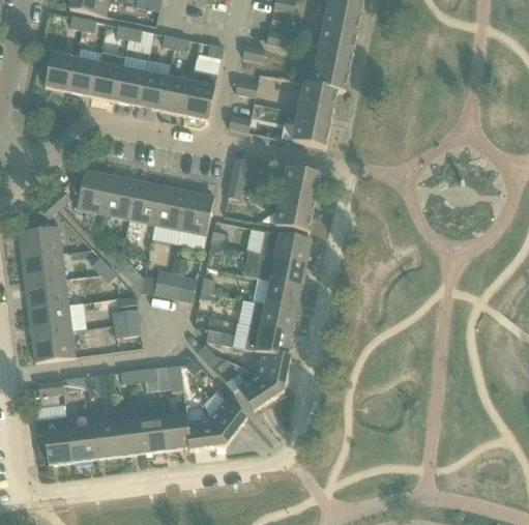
[(105,16),(108,0),(69,0),(68,8),(105,16)]
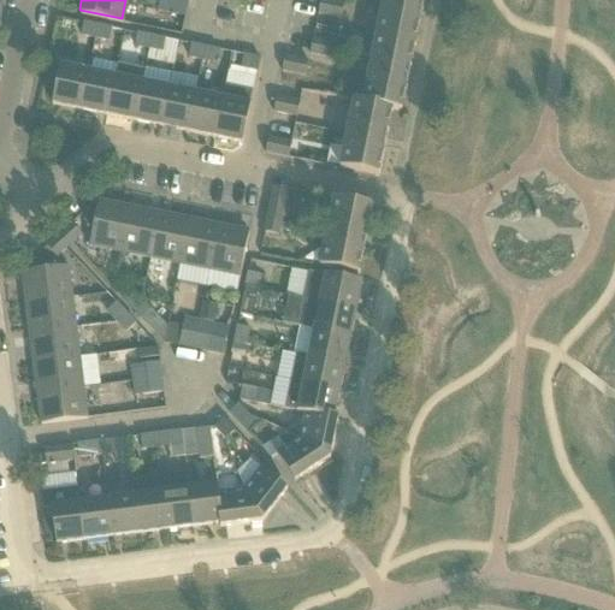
[(170,10),(172,0),(157,0),(157,6),(170,10)]
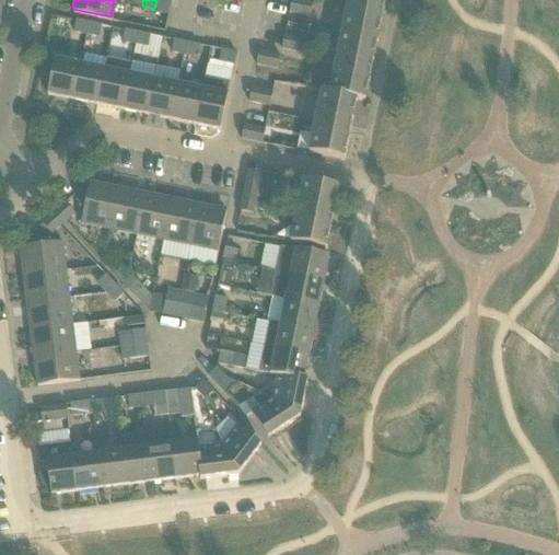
[(167,11),(170,0),(156,0),(154,9),(167,11)]
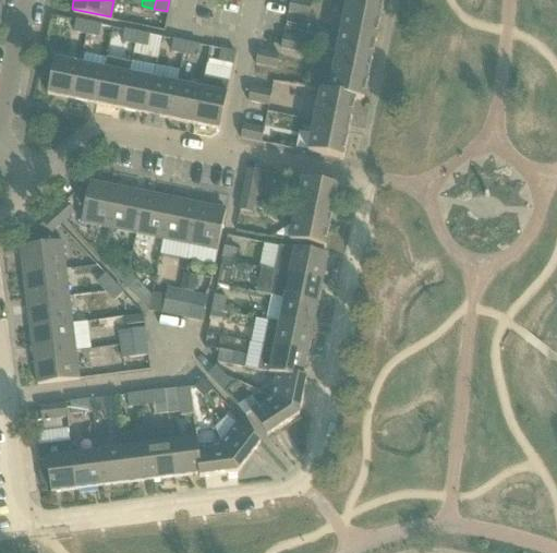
[(294,10),(297,0),(289,0),(287,9),(294,10)]
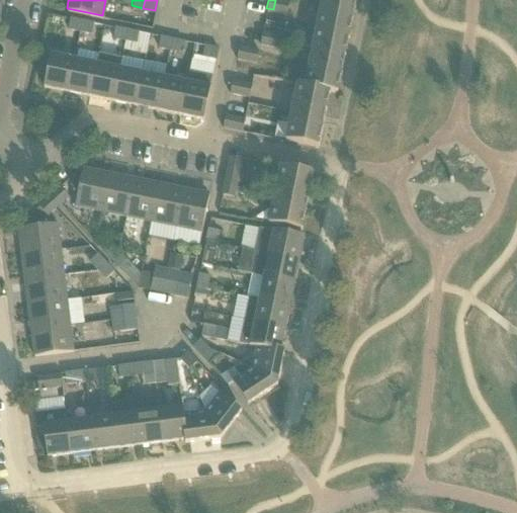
[(275,0),(273,9),(279,10),(281,0),(275,0)]
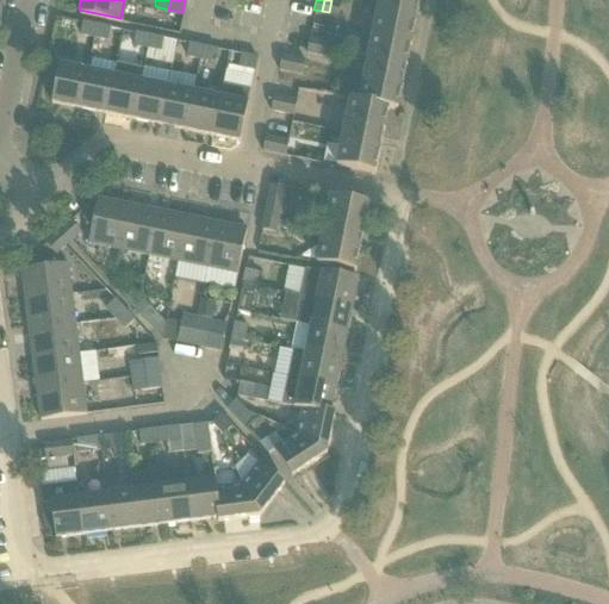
[(337,14),(340,0),(331,0),(329,12),(337,14)]
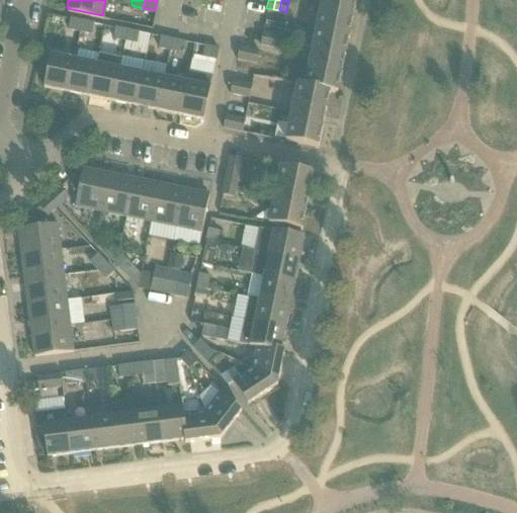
[(348,34),(354,0),(320,0),(315,27),(348,34)]
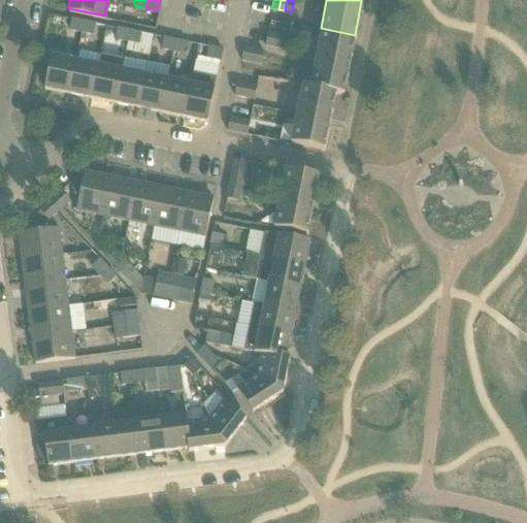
[(80,29),(84,18),(71,15),(69,27),(80,29)]
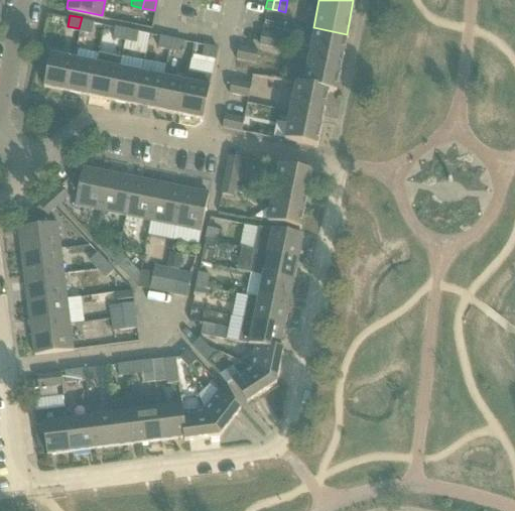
[(91,31),(93,19),(82,17),(79,28),(91,31)]
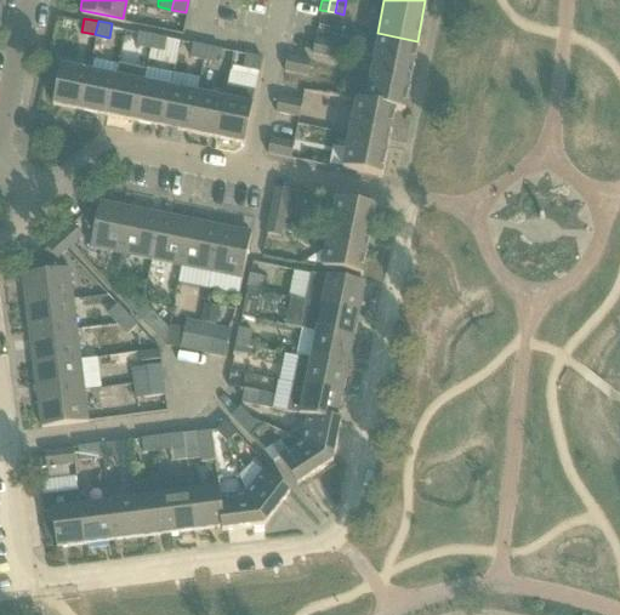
[(149,45),(152,32),(138,29),(135,43),(149,45)]
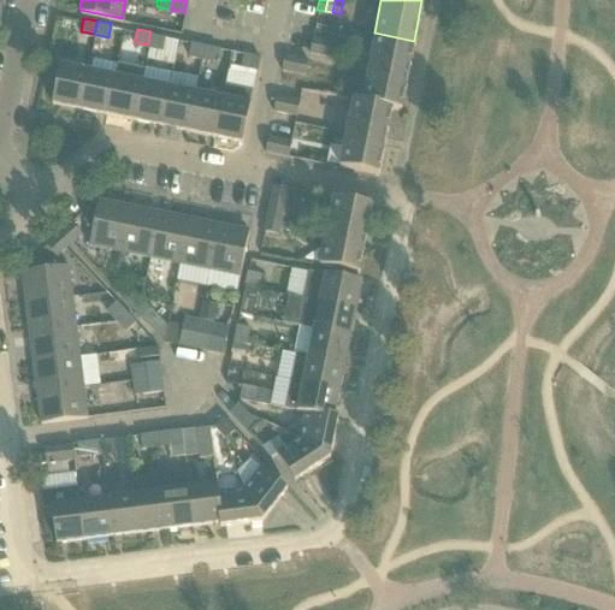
[(165,34),(151,31),(148,45),(163,48),(165,34)]
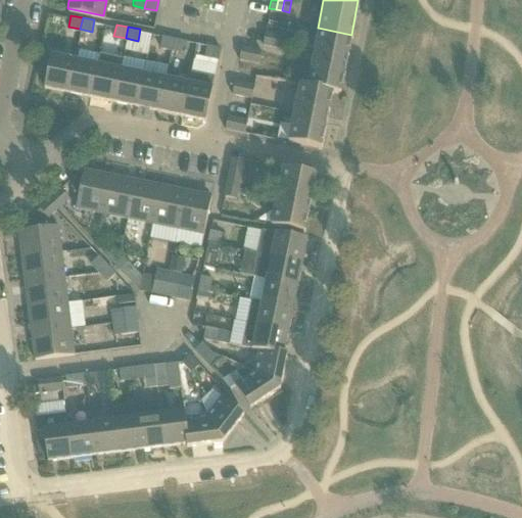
[(318,28),(306,83),(306,85),(332,90),(339,91),(351,35),(318,28)]
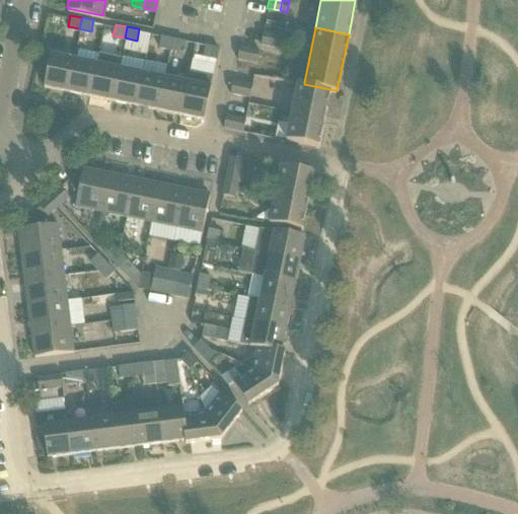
[(267,43),(269,30),(263,29),(261,42),(267,43)]
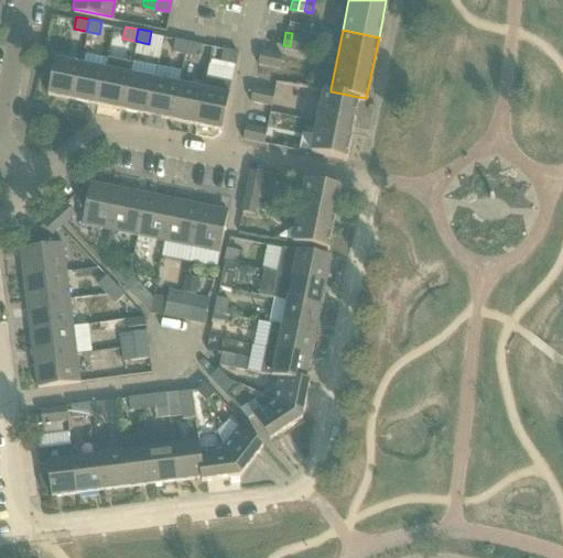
[(292,33),(290,46),(296,48),(300,35),(292,33)]
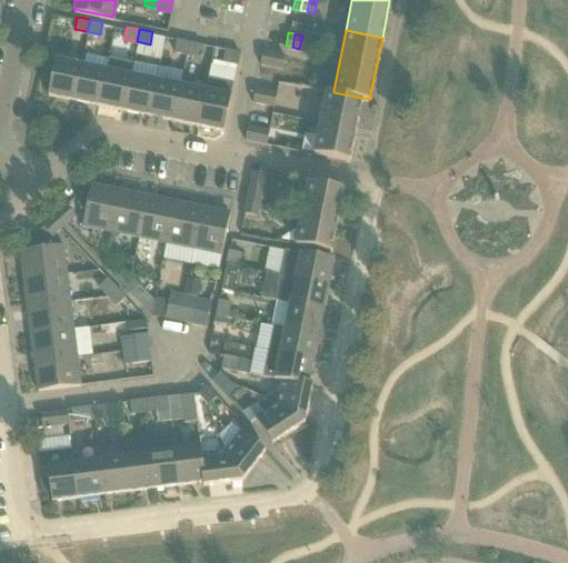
[(307,50),(309,37),(302,36),(299,49),(307,50)]
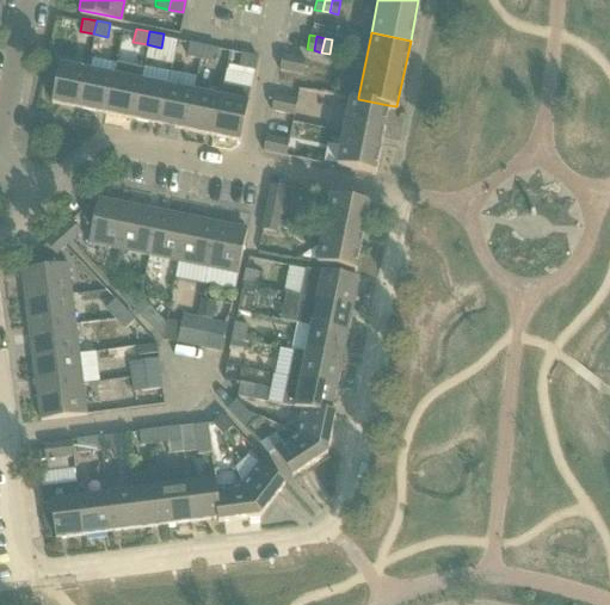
[(199,55),(202,43),(189,39),(186,53),(199,55)]
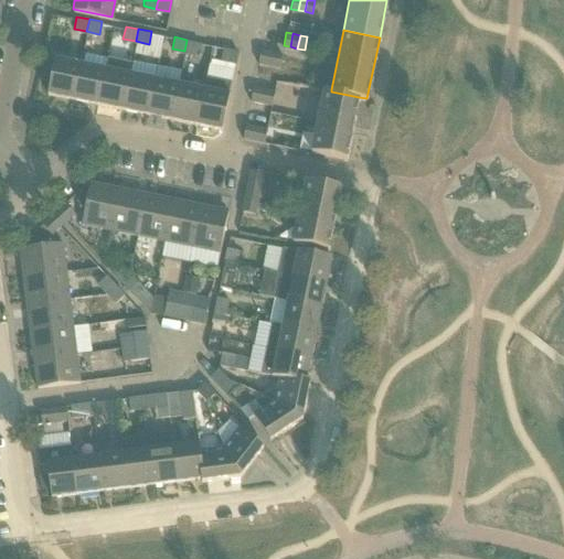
[(198,54),(200,42),(187,40),(184,51),(198,54)]
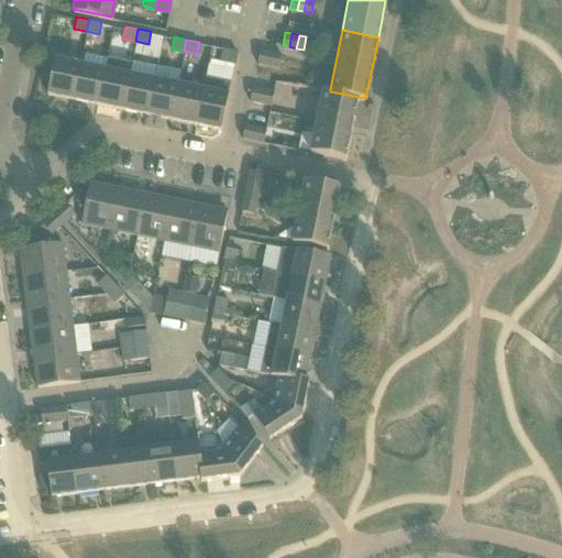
[(237,50),(231,48),(222,46),(220,58),(234,62),(237,50)]
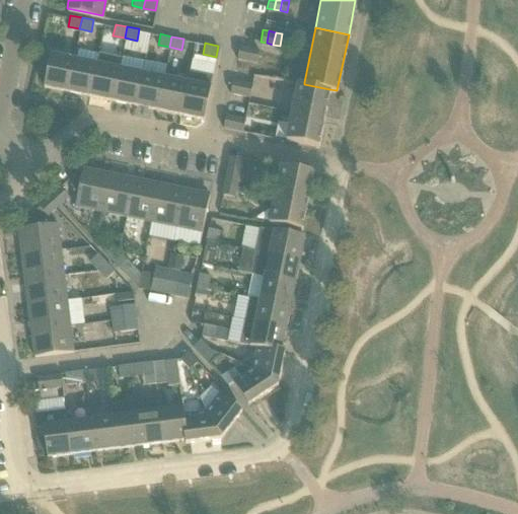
[(242,58),(245,45),(239,44),(236,57),(242,58)]
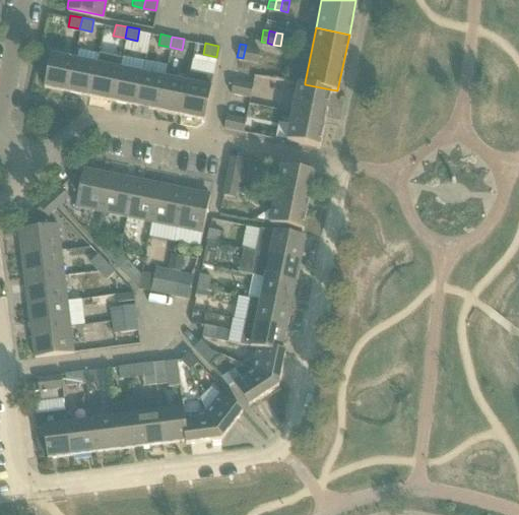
[(250,59),(252,47),(246,45),(243,58),(250,59)]
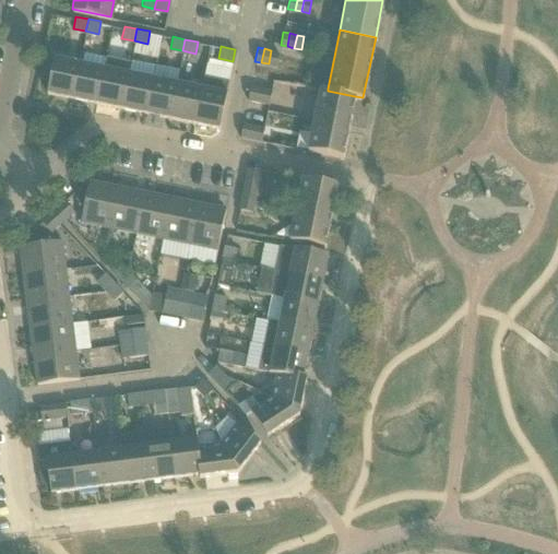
[(271,50),(269,63),(275,65),(279,51),(271,50)]
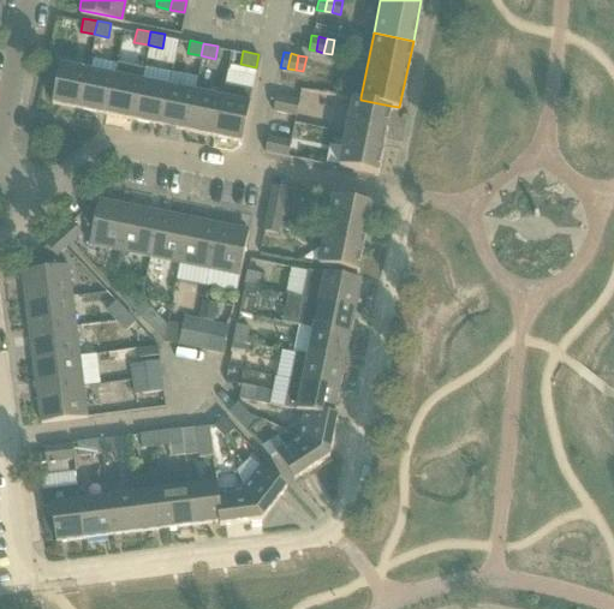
[(132,117),(141,78),(143,65),(115,59),(113,72),(106,111),(132,117)]
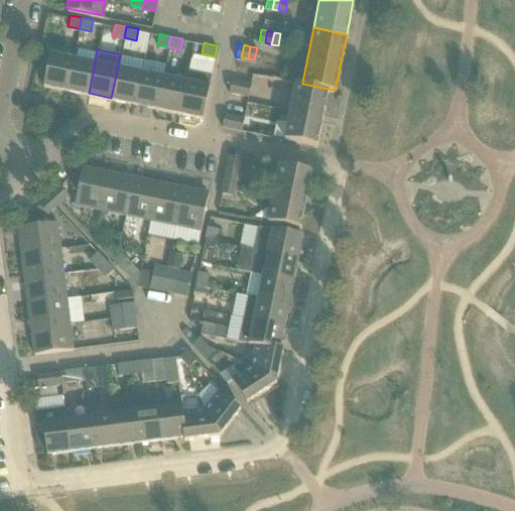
[(66,89),(73,55),(49,51),(42,84),(66,89)]
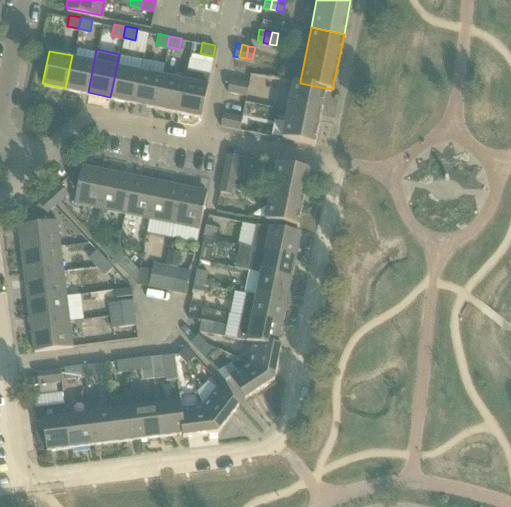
[(88,92),(94,60),(72,55),(65,88),(88,92)]
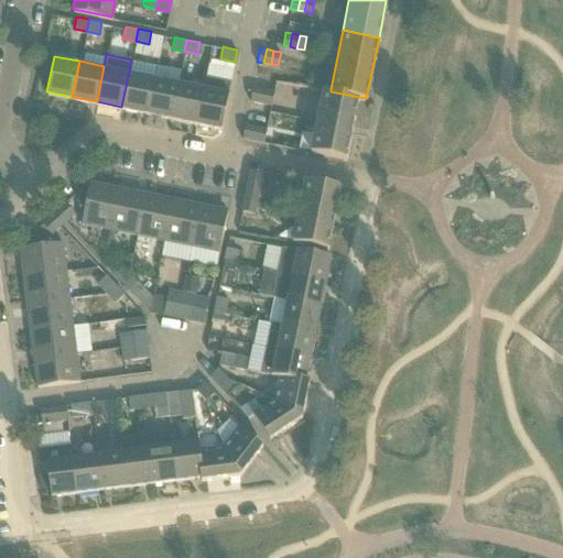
[(147,112),(153,76),(129,72),(121,107),(147,112)]
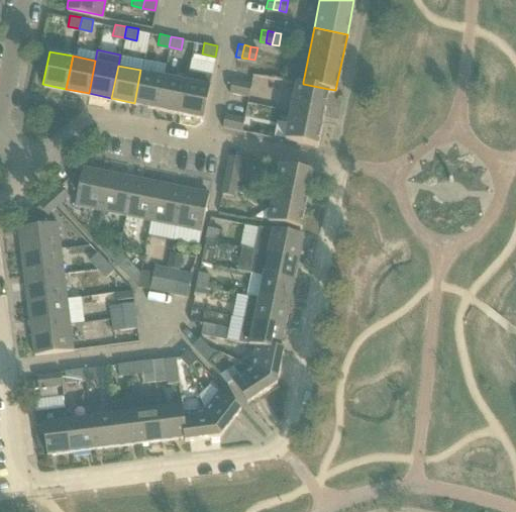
[(203,116),(209,84),(211,73),(189,68),(187,80),(180,112),(203,116)]
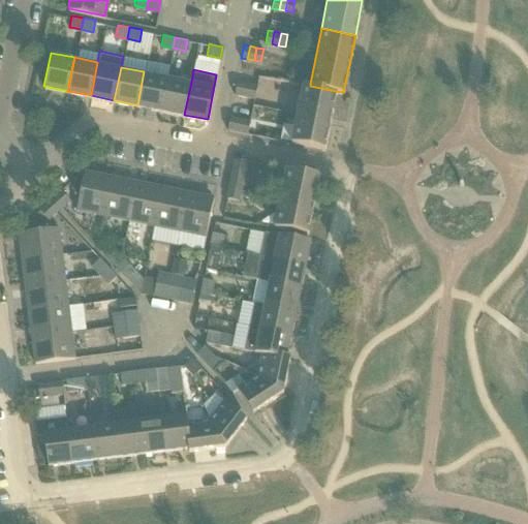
[(160,110),(167,76),(144,71),(137,105),(160,110)]
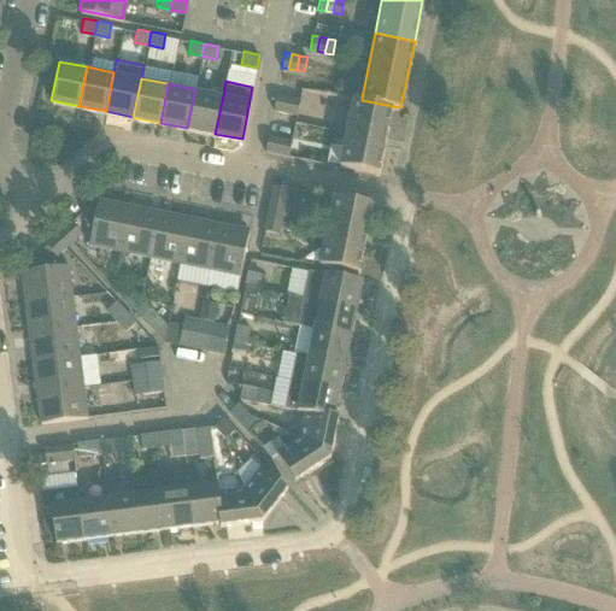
[(215,134),(223,95),(195,89),(187,128),(215,134)]
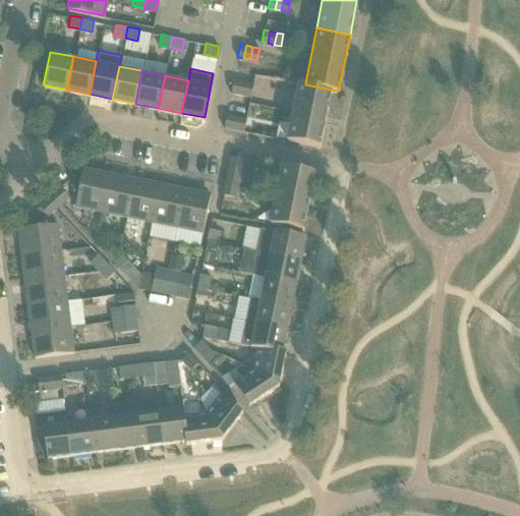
[(237,93),(239,79),(233,78),(230,91),(237,93)]
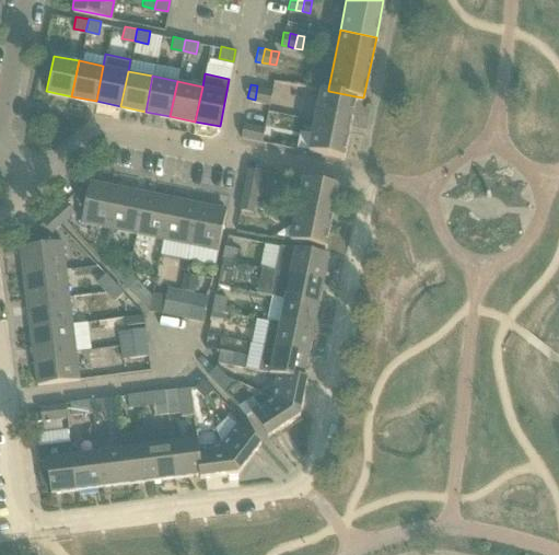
[(261,101),(265,88),(257,85),(255,100),(261,101)]
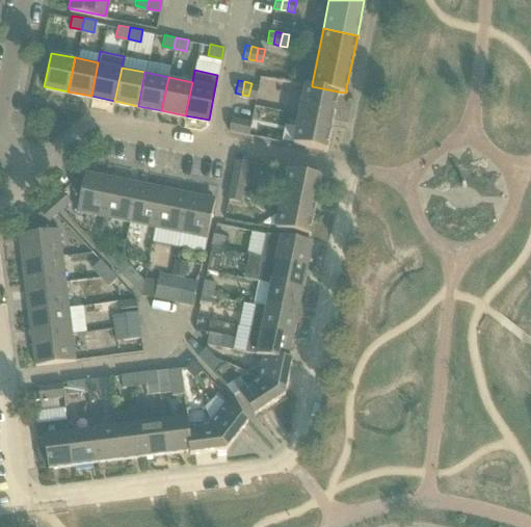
[(256,97),(258,84),(251,83),(248,96),(256,97)]
